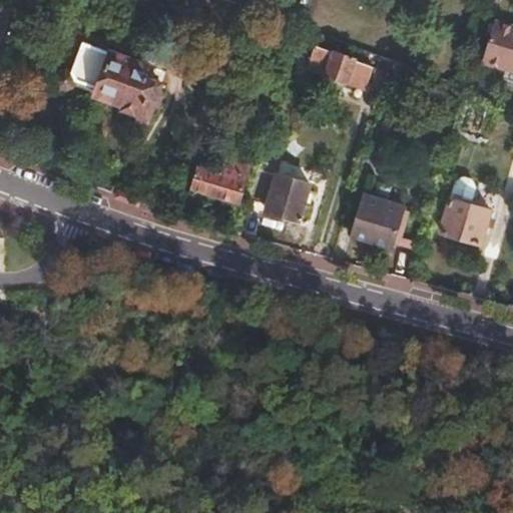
[(512,24),(494,19),(482,60),(512,68),(512,24)]
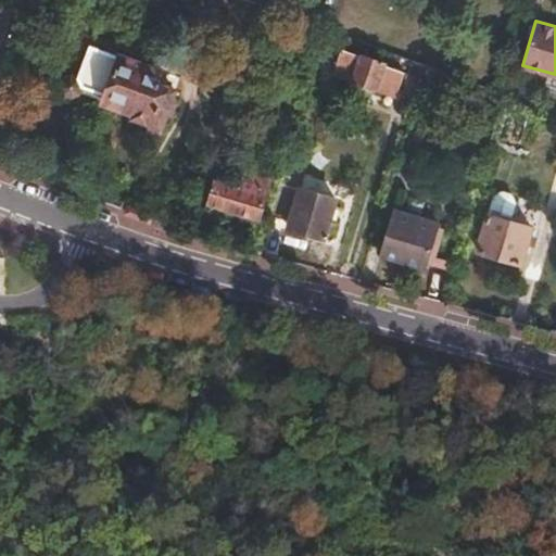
[(74,87),(83,90),(98,46),(91,43),(74,87)]
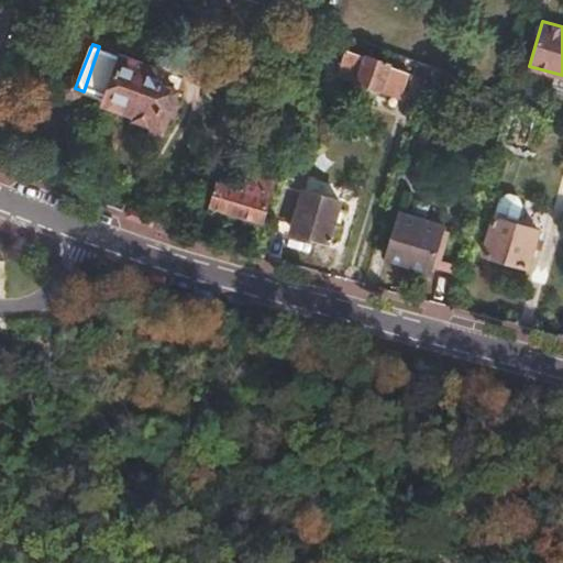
[(99,46),(84,91),(155,119),(155,123),(164,125),(168,113),(174,112),(177,105),(174,99),(177,90),(161,86),(165,74),(99,46)]
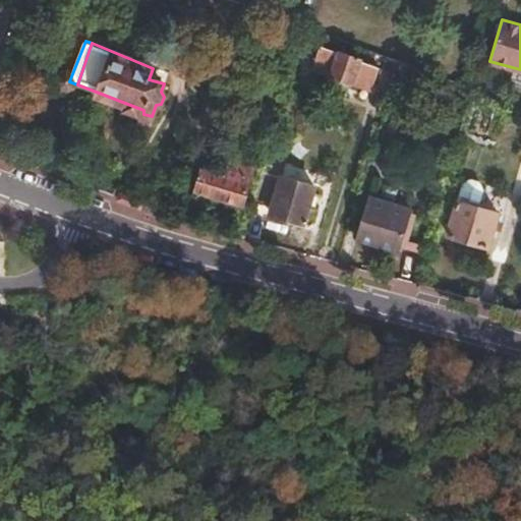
[(379,66),(319,46),(312,67),(333,74),(330,85),(345,92),(349,79),(370,88),(379,66)]
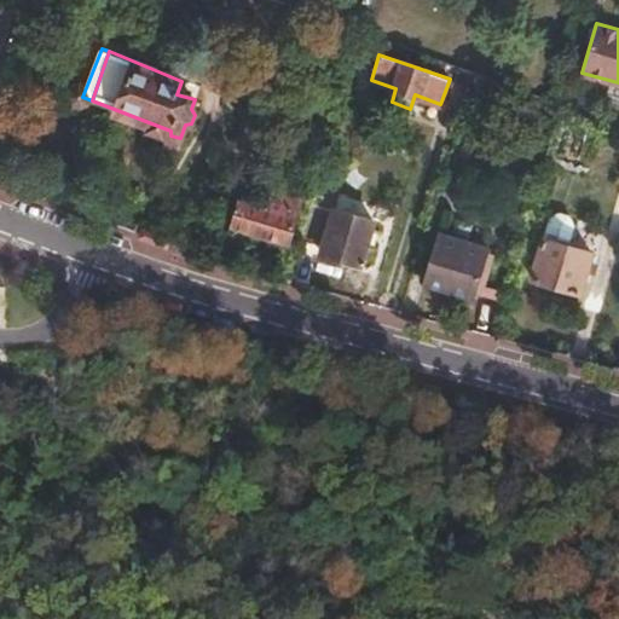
[(450,97),(464,102),(474,71),(460,67),(450,97)]
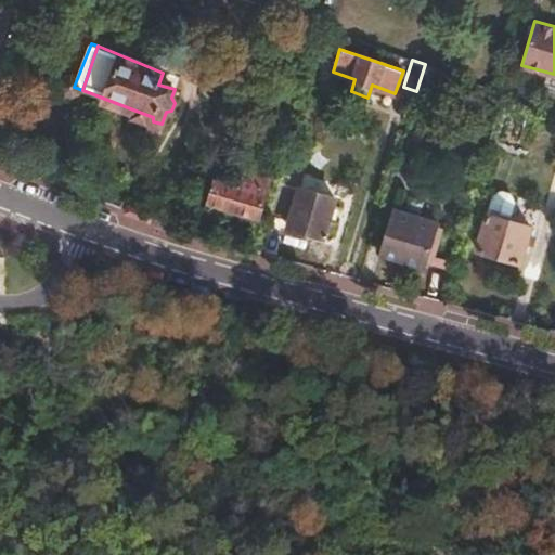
[(436,99),(444,72),(425,64),(416,91),(436,99)]
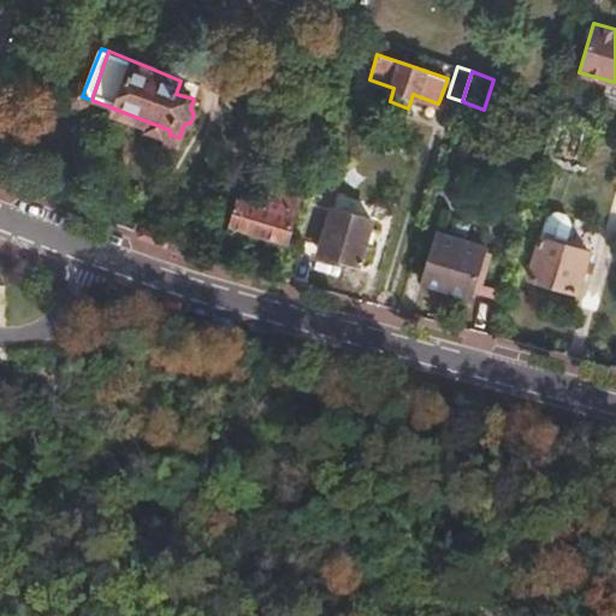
[(236,199),(227,224),(284,241),(300,191),(285,187),(282,201),(271,197),(267,208),(236,199)]
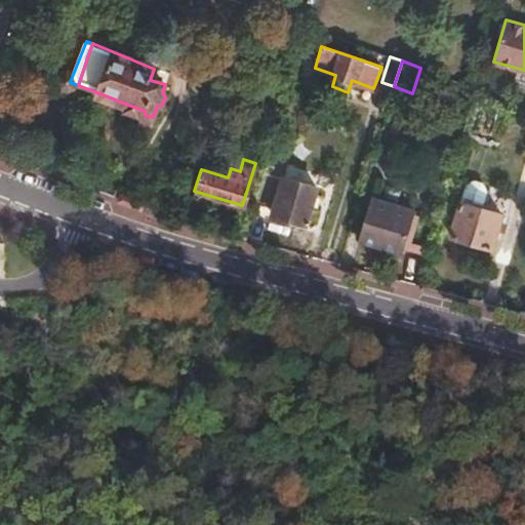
[(314,188),(265,171),(253,204),(270,208),(270,213),(303,224),(314,188)]
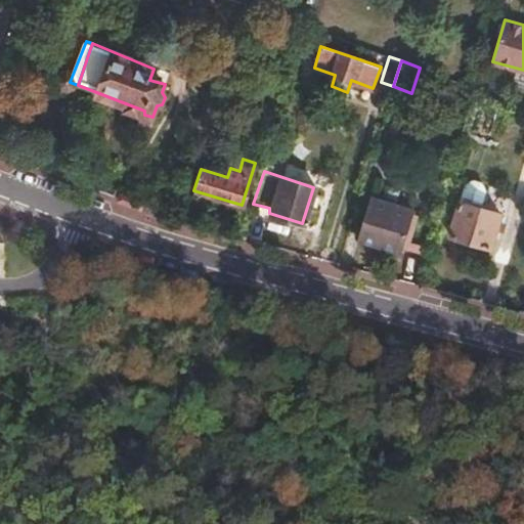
[(412,212),(369,199),(357,239),(399,253),(400,251),(403,241),(412,212)]
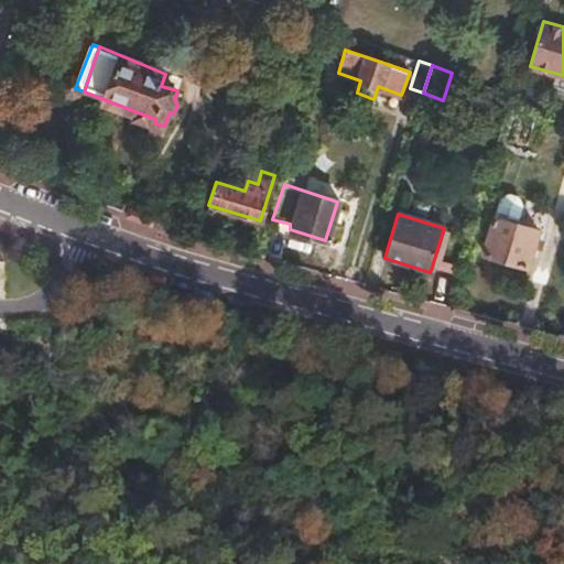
[(539,231),(494,218),(484,253),(529,267),(539,231)]
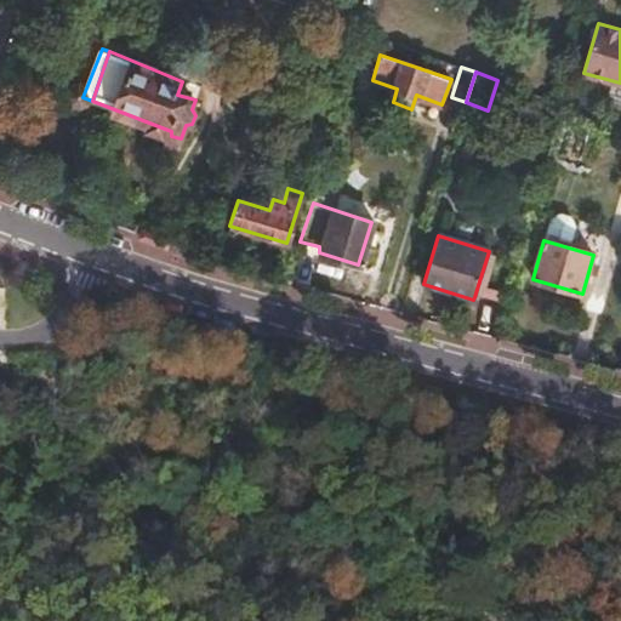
[(478,285),(474,297),(502,306),(506,295),(478,285)]
